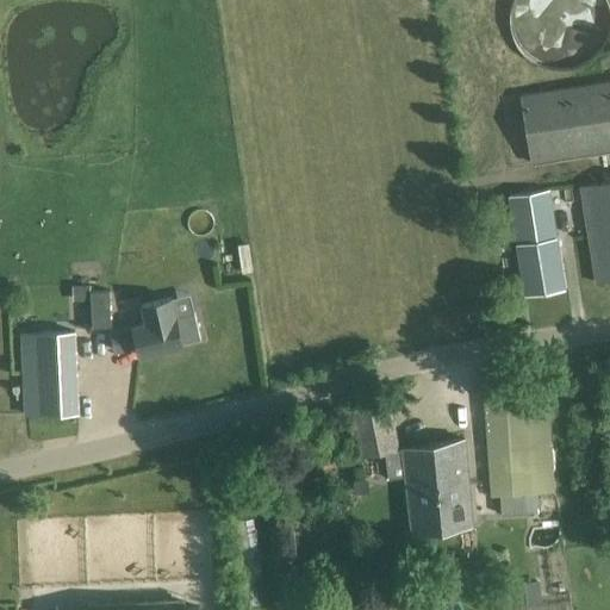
[(514,0),(518,51),(595,45),(590,0),(514,0)]
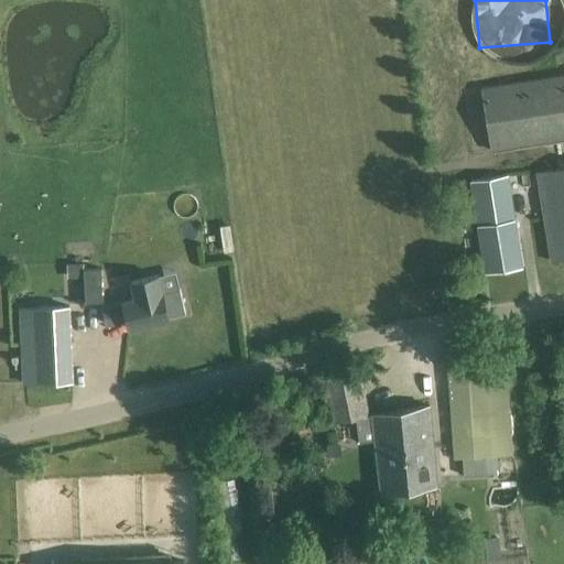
[(563,139),(563,74),(480,87),(490,151),(563,139)]
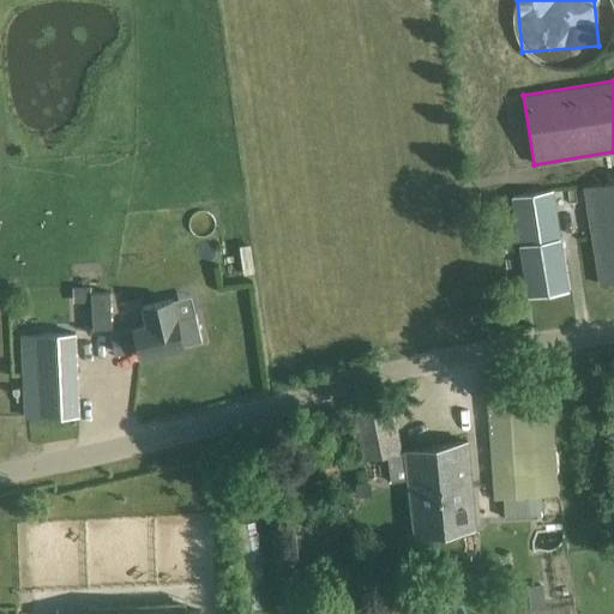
[(613,185),(585,190),(600,284),(613,282),(613,185)]
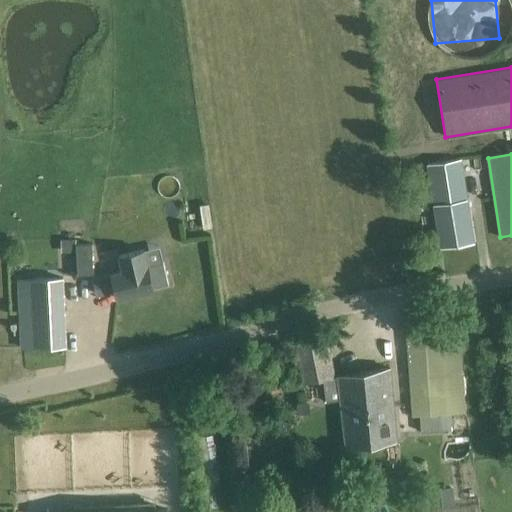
[(473,242),(460,159),(428,164),(441,247),(473,242)]
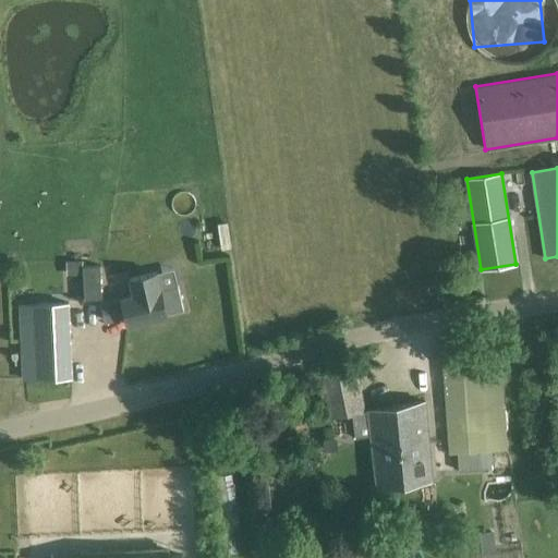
[(100,266),(83,267),(84,300),(101,299),(100,266)]
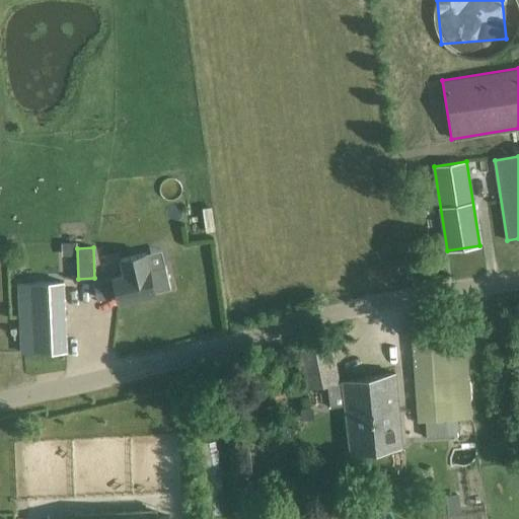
[(155,292),(170,289),(165,266),(149,269),(146,253),(121,260),(124,275),(114,278),(114,279),(95,283),(98,299),(118,294),(119,303),(155,294),(155,292)]
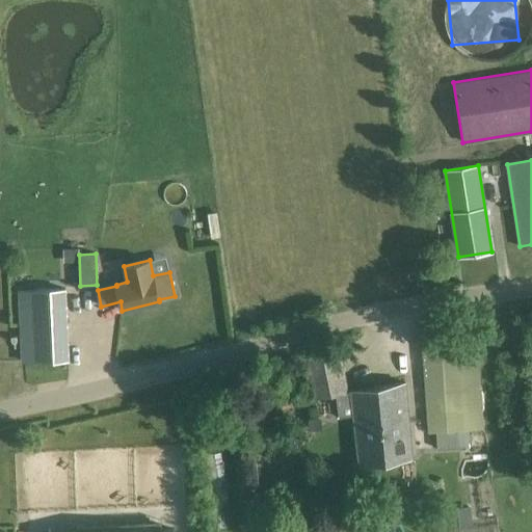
[(69,360),(65,289),(20,291),(23,362),(69,360)]
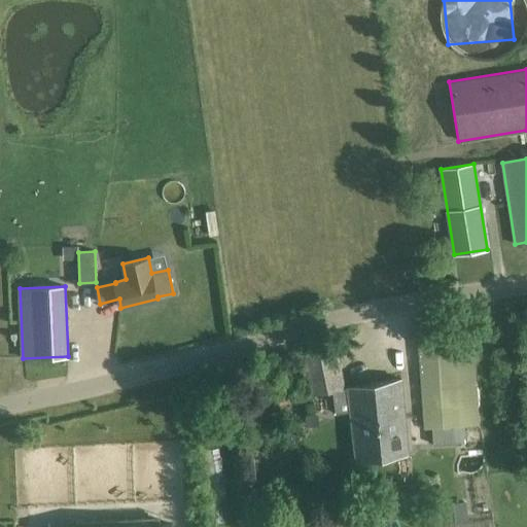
[(470,323),(418,326),(425,428),(431,428),(433,445),(461,443),(460,426),(478,424),(470,323)]
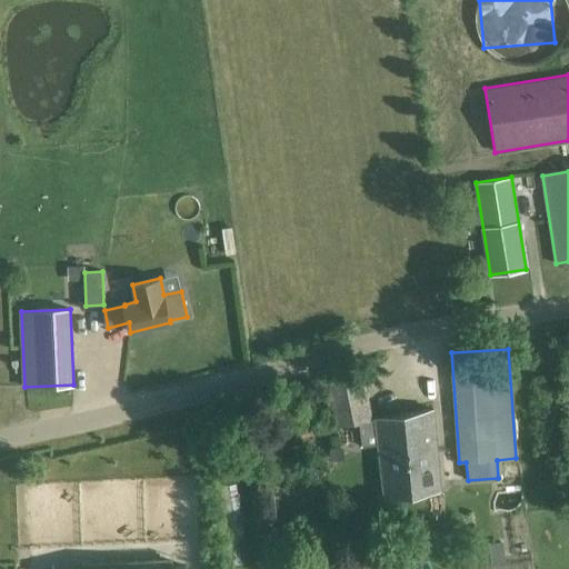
[(418,435),(436,431),(433,409),(370,419),(361,372),(328,378),(337,426),(358,421),(362,447),(378,443),(379,457),(417,450),(416,445),(419,445),(418,435)]
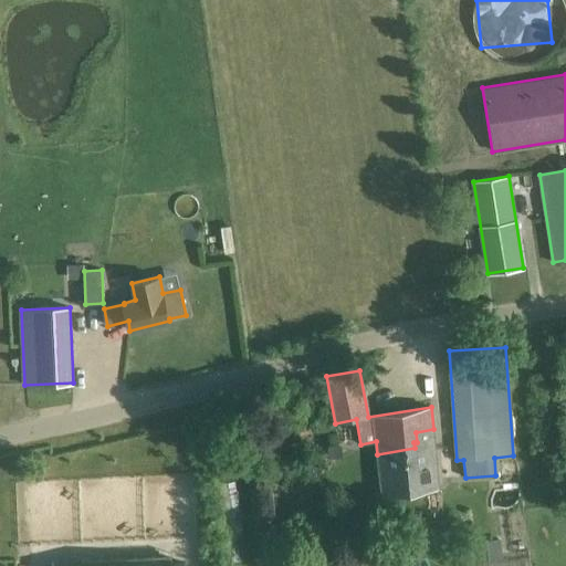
[(281,436),(276,417),(259,422),(263,440),(281,436)]
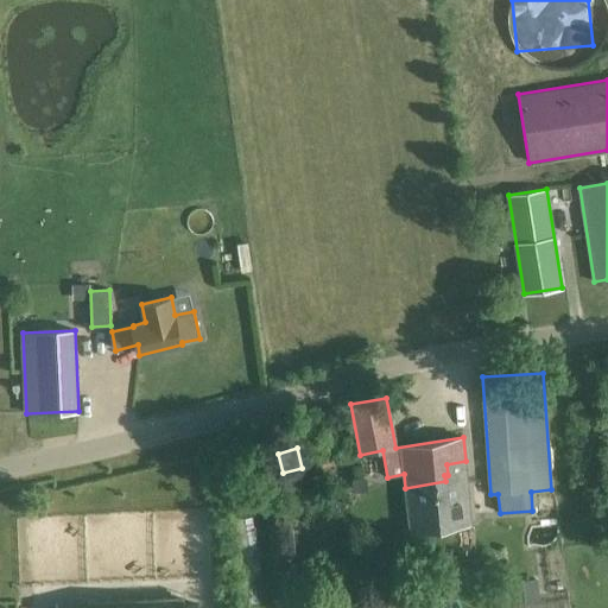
[(445,481),(405,488),(411,532),(470,523),(466,461),(447,464),(448,475),(444,475),(445,481)]
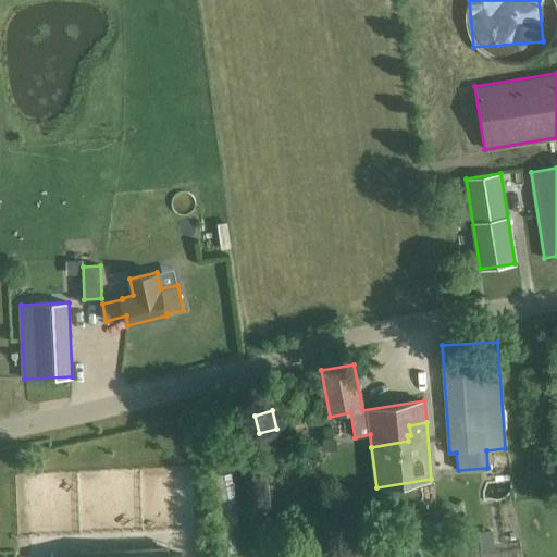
[(492,542),(490,528),(468,531),(470,545),(492,542)]
